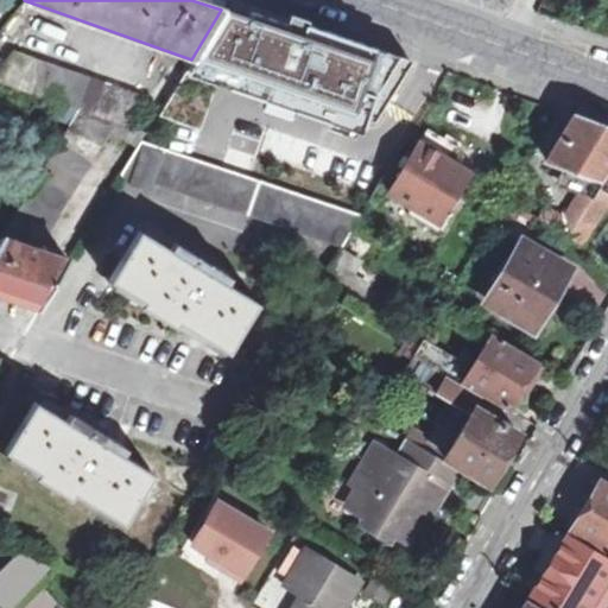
[(183,74),(156,119),(201,133),(219,78),(361,126),(371,95),(385,100),(409,61),(299,25),(296,36),(221,10),(191,59),(183,74)]
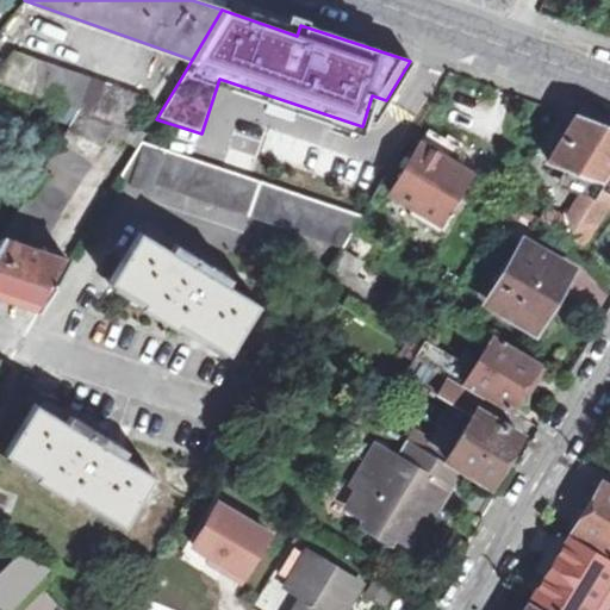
[(0,30),(0,56),(27,19),(13,13),(0,30)]
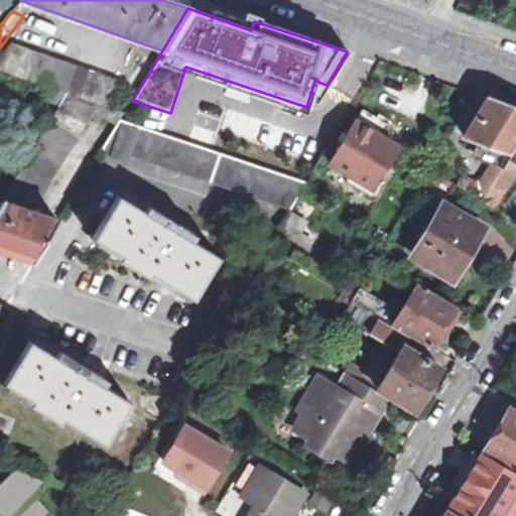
[(0,70),(44,87),(65,95),(95,106),(104,110),(119,86),(9,43),(0,55),(0,70)]
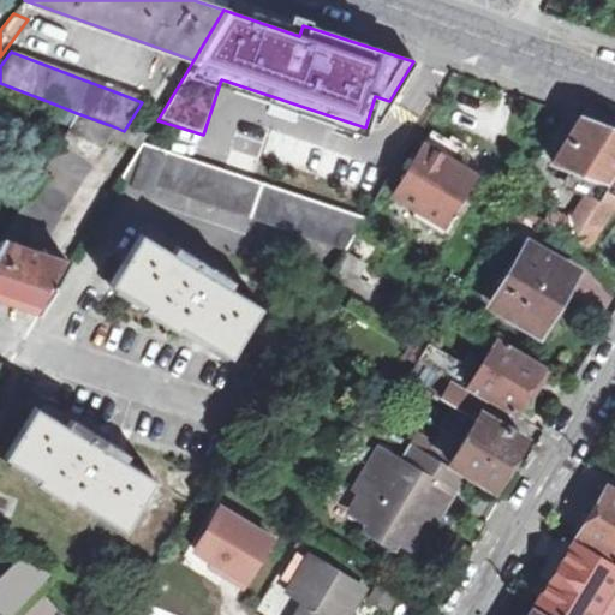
[(157,120),(185,75),(172,69),(132,135),(145,139),(157,120)]
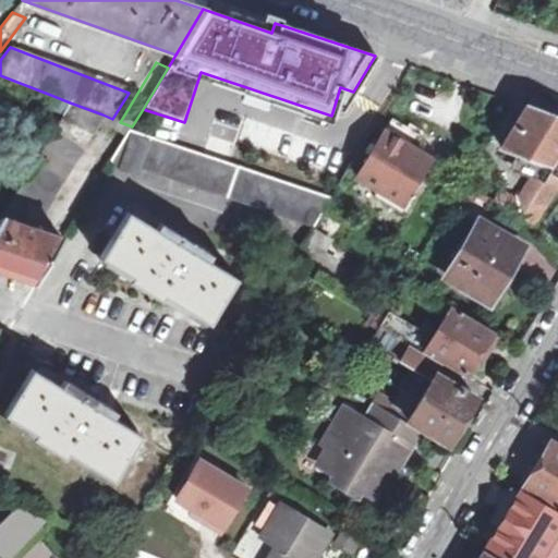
[(41,109),(61,117),(70,102),(48,94),(41,109)]
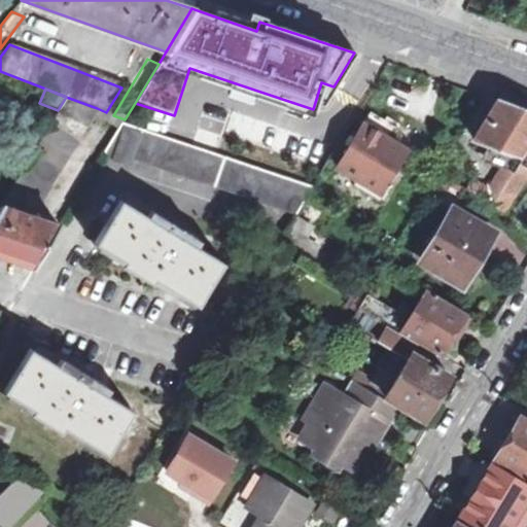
[(97,108),(66,97),(58,110),(12,184),(26,194),(34,199),(38,201),(97,108)]
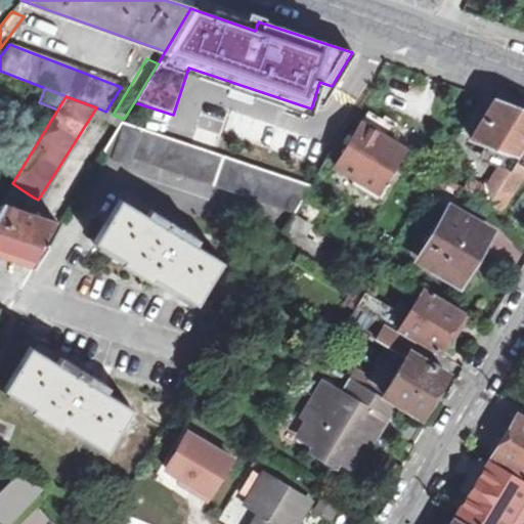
[(515,160),(518,155),(523,144),(523,112),(522,111),(505,104),(493,101),(470,137),(512,153),(510,158),(515,160)]
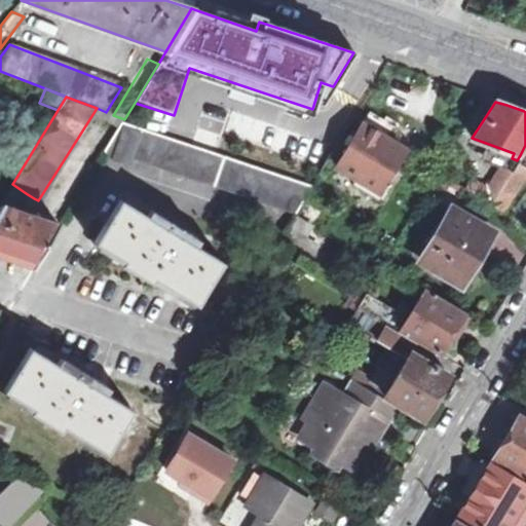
[(367,117),(363,123),(388,140),(391,136),(393,134),(367,117)]
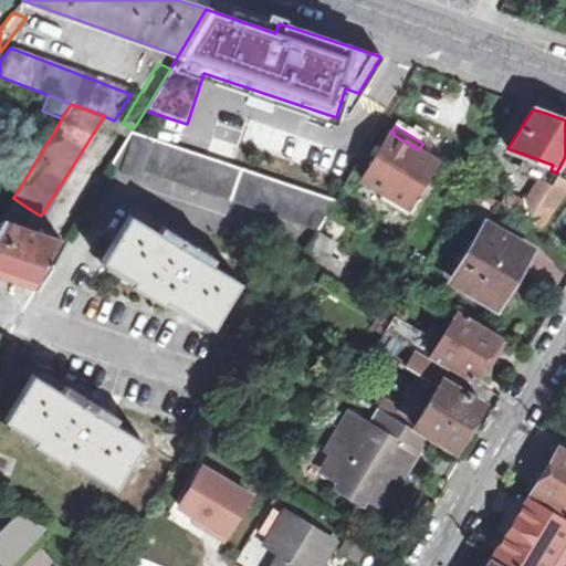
[(402,205),(405,201),(421,177),(431,160),(418,150),(390,133),(378,150),(373,147),(368,153),(374,156),(360,177),(402,205)]
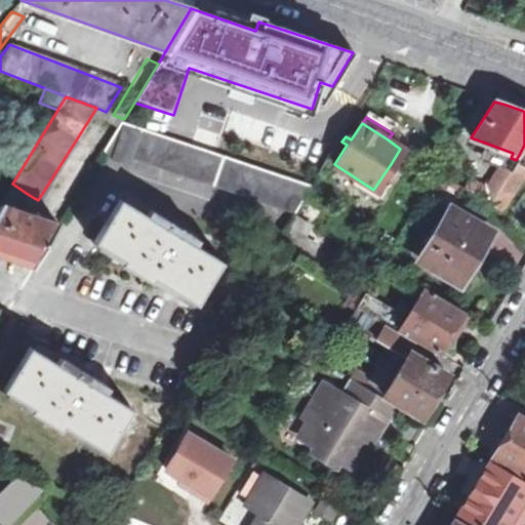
[(133,160),(295,211),(314,183),(121,124),(105,153),(113,154),(111,162),(130,166),(133,160)]
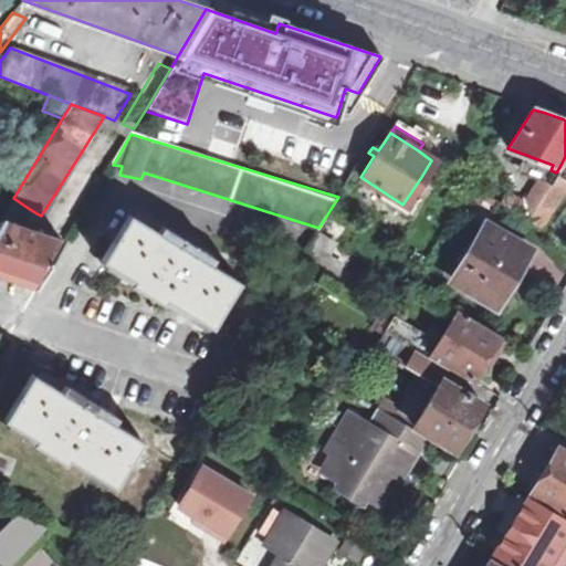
[(547,186),(525,220),(541,229),(565,187),(565,177),(556,173),(547,186)]
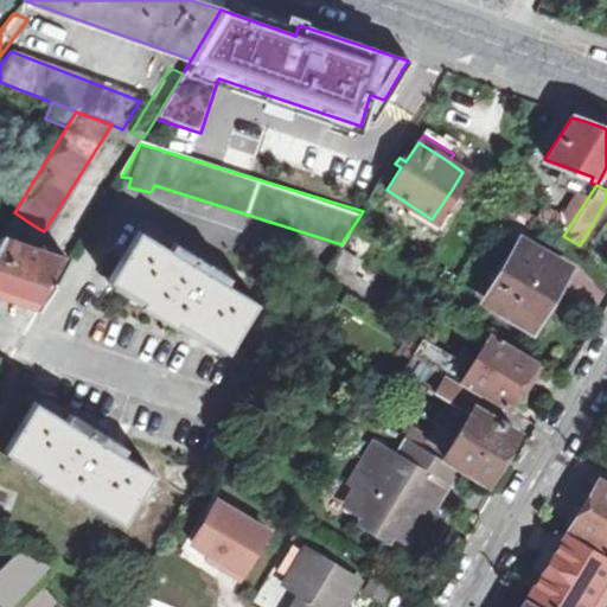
[(537,221),(563,236),(587,199),(580,193),(562,218),(545,210),(537,221)]
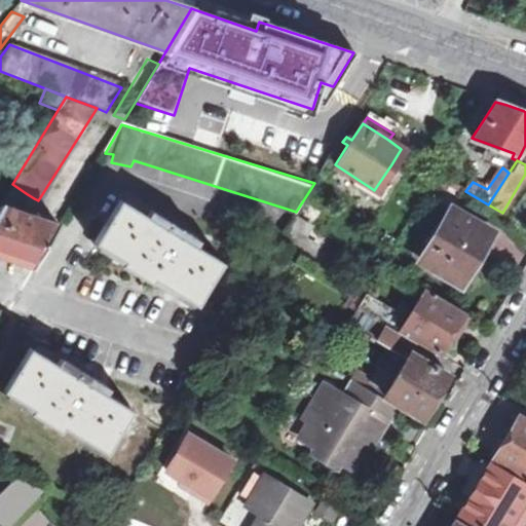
[(0,257),(34,269),(39,260),(59,228),(15,213),(26,193),(12,184),(0,203),(0,257)]
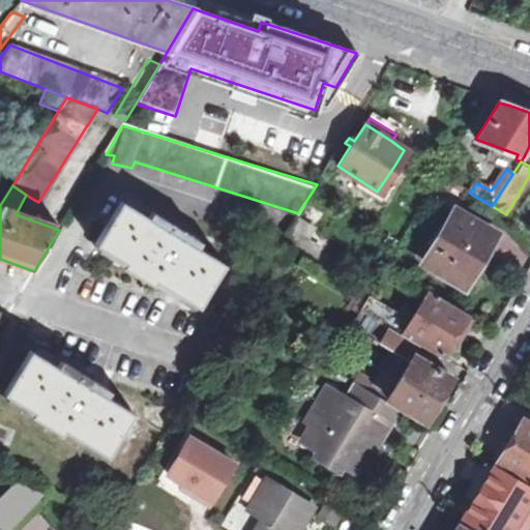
[(131,200),(127,206),(150,218),(154,213),(131,200)]
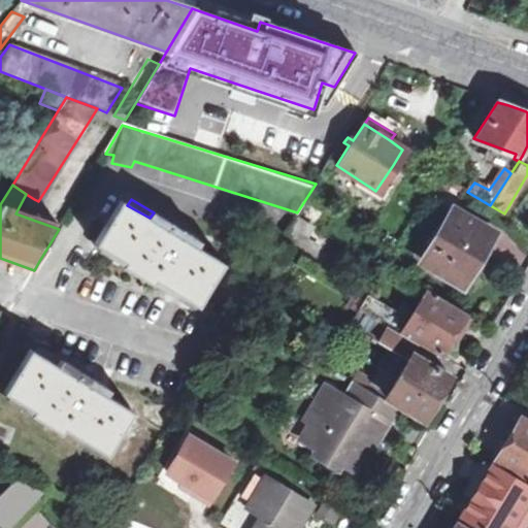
[(150,218),(127,205),(122,202),(97,244),(126,261),(123,267),(154,285),(158,279),(199,304),(224,262),(198,245),(201,240),(154,212),(150,218)]
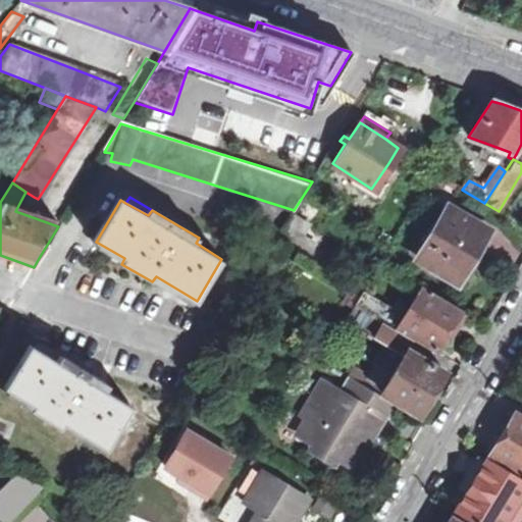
[(447,208),(417,257),(457,281),(485,232),(447,208)]
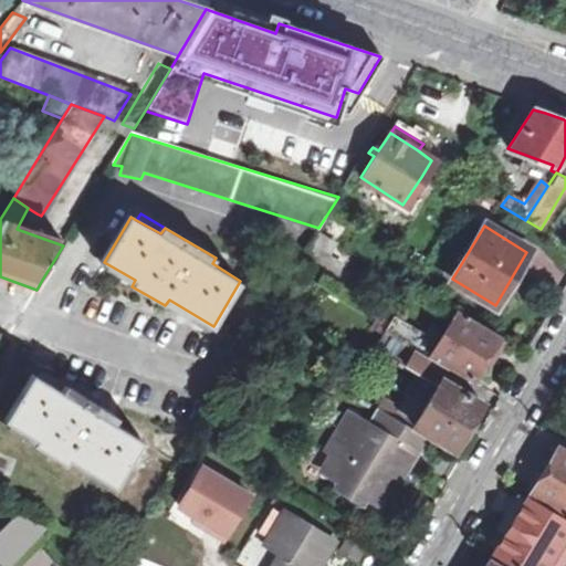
[(332,243),(318,234),(301,263),(328,280),(337,266),(324,258),(332,243)]
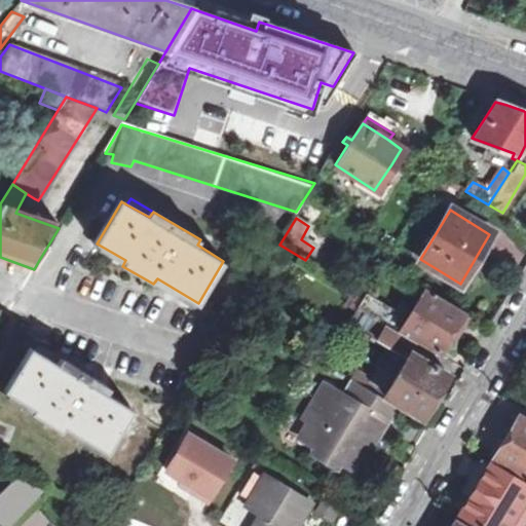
[(436,354),(444,340),(460,312),(423,291),(408,317),(400,331),(436,354)]
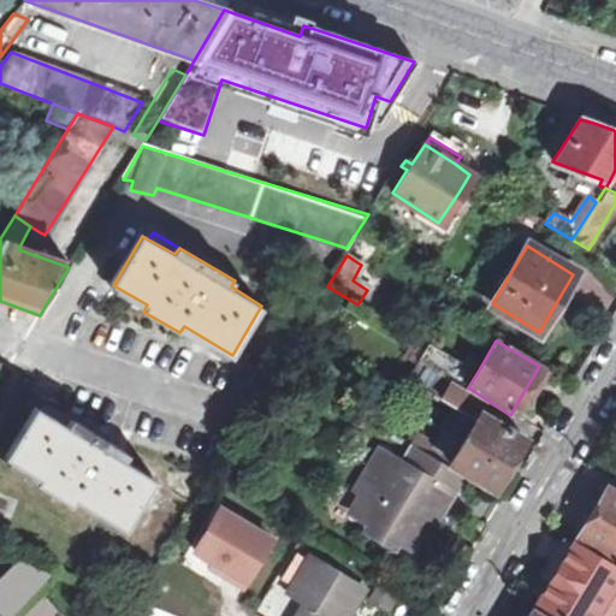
[(428,342),(416,360),(449,379),(460,361),(428,342)]
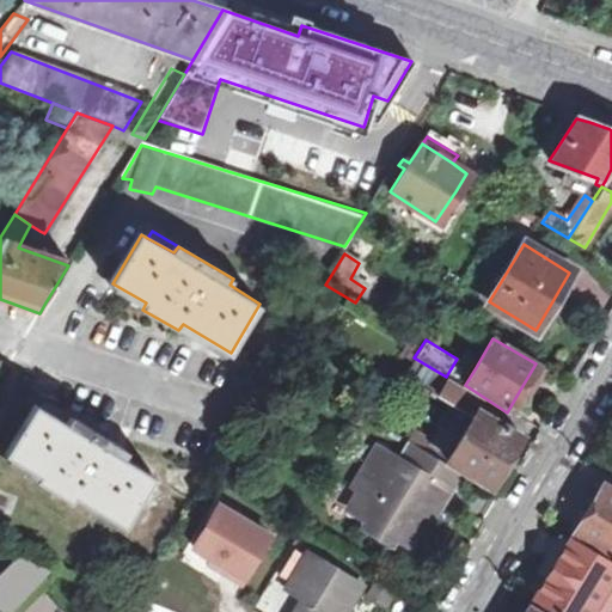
[(464,387),(446,377),(414,357),(403,375),(452,405),(464,387)]
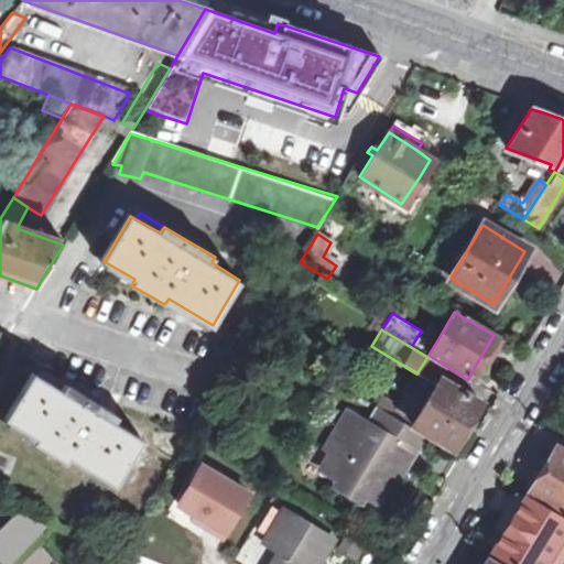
[(421,331),(411,347),(427,357),(429,355),(437,340),(421,331)]
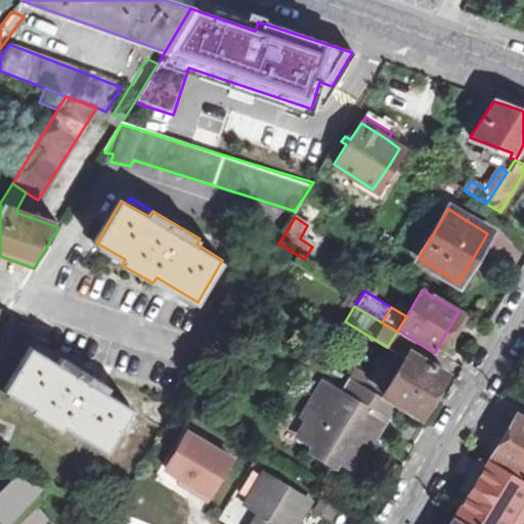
[(459,311),(442,339),(447,342),(463,314),(459,311)]
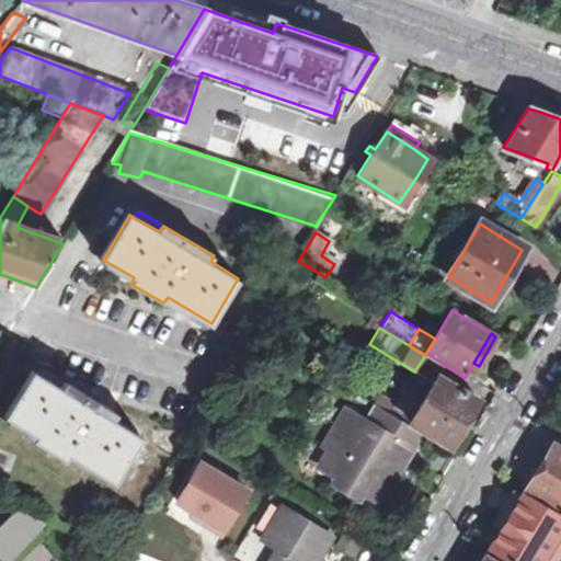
[(43,369),(37,377),(61,391),(67,385),(43,369)]
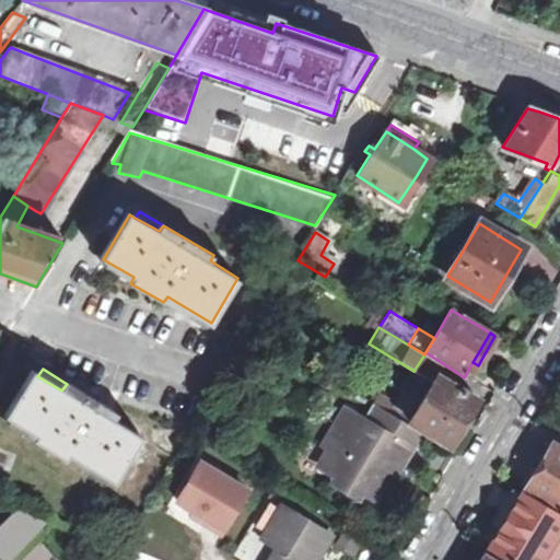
[(61,391),(37,376),(32,374),(6,416),(34,434),(32,440),(63,459),(68,453),(112,479),(138,435),(113,421),(116,413),(67,384),(61,391)]
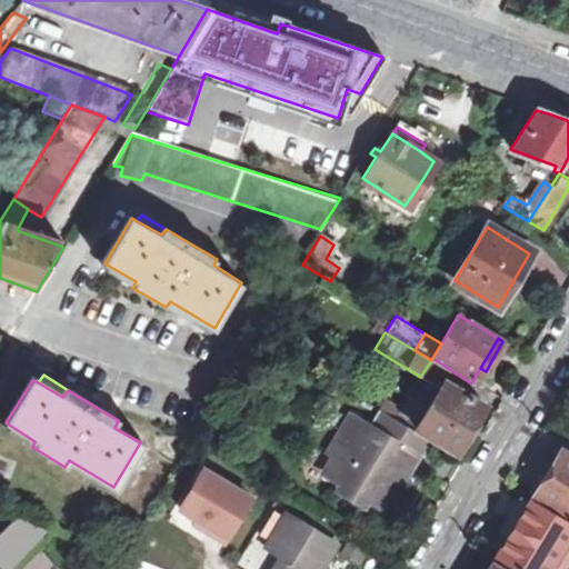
[(420,416),(416,423),(412,427),(453,452),(482,406),(439,380),(422,409),(419,407),(416,412),(420,416)]
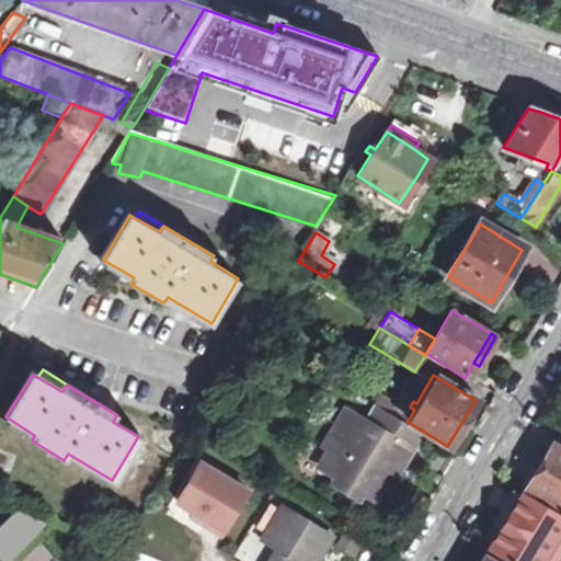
[(369,402),(371,404),(404,424),(407,421),(410,418),(374,395),(369,402)]
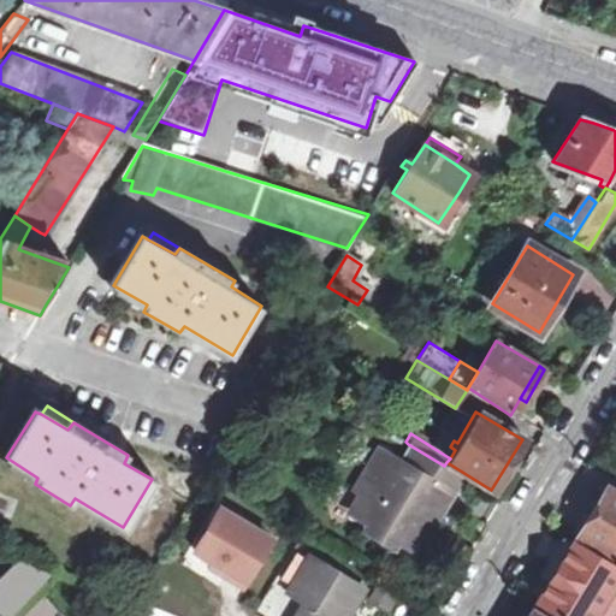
[(460,475),(444,466),(408,444),(396,463),(375,449),(353,486),(359,490),(348,508),(367,520),(371,531),(381,538),(392,535),(414,549),(460,475)]
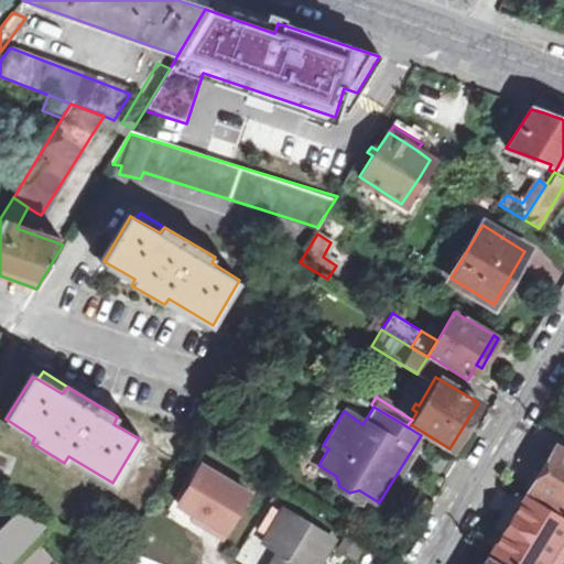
[(563,452),(555,447),(544,464),(528,491),(563,513),(563,452)]
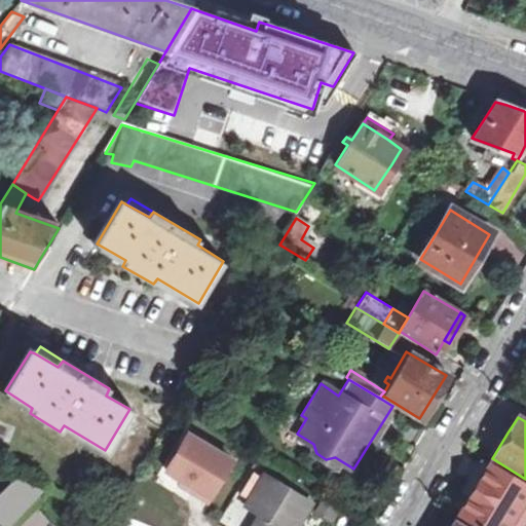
[(157,476),(209,501),(233,453),(181,427),(157,476)]
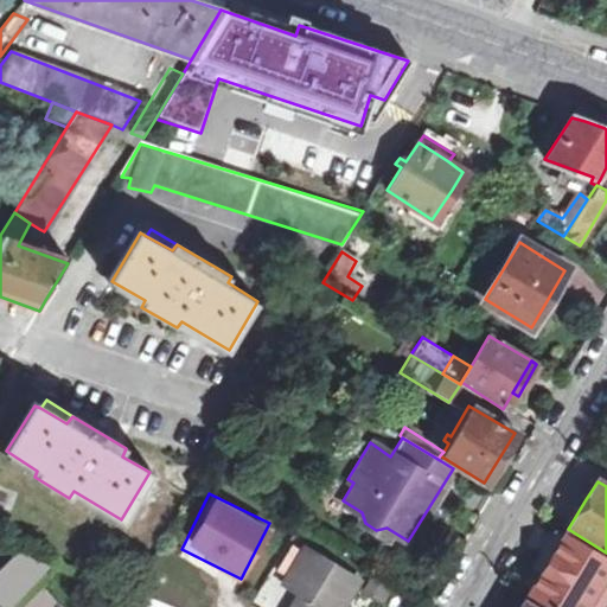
[(568,529),(586,499),(580,496),(562,524),(568,529)]
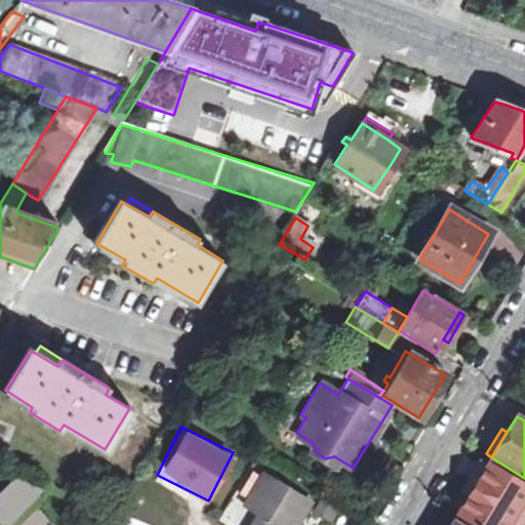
[(524,496),(524,487),(478,460),(459,491),(467,497),(458,513),(478,524),(518,524),(524,515),(524,503),(522,502),(524,496)]
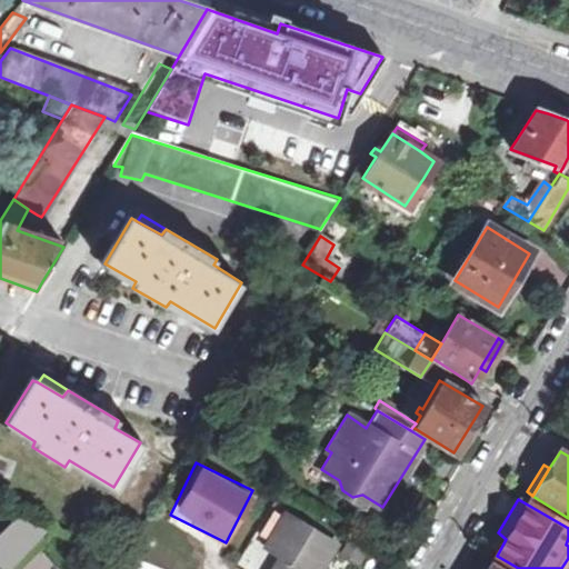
[(0,539),(16,523),(0,509),(0,539)]
